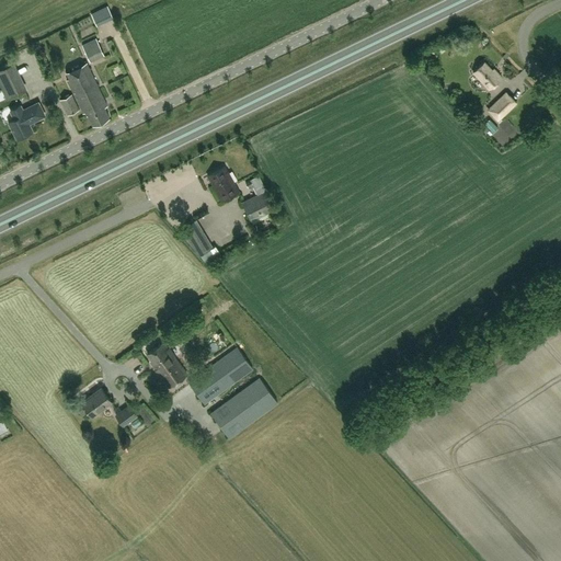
[(107,8),(91,15),(96,26),(113,19),(107,8)]
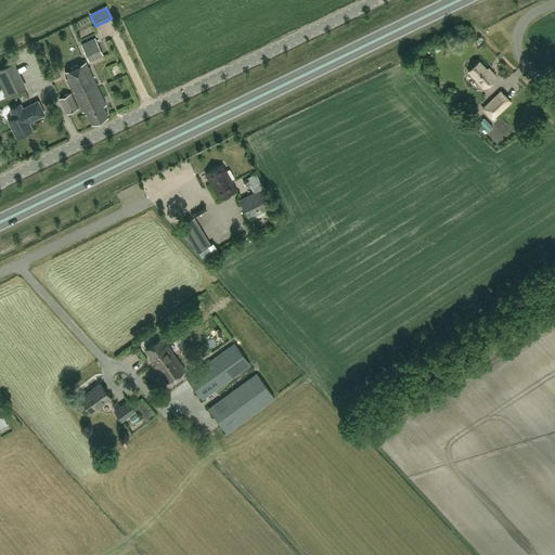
[(97,37),(82,41),(90,61),(104,55),(97,37)]
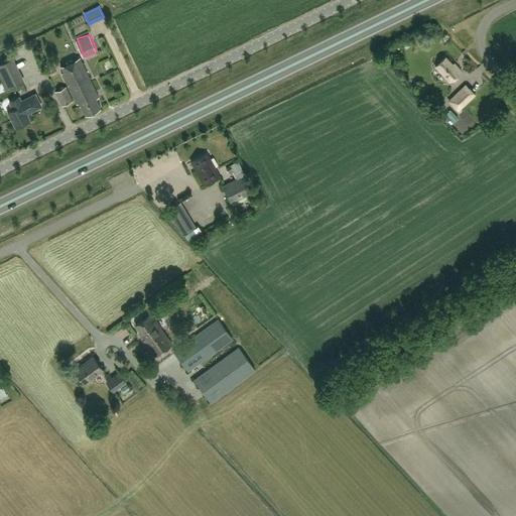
[(449,82),(462,72),(454,63),(453,65),(444,56),(435,67),(449,82)]
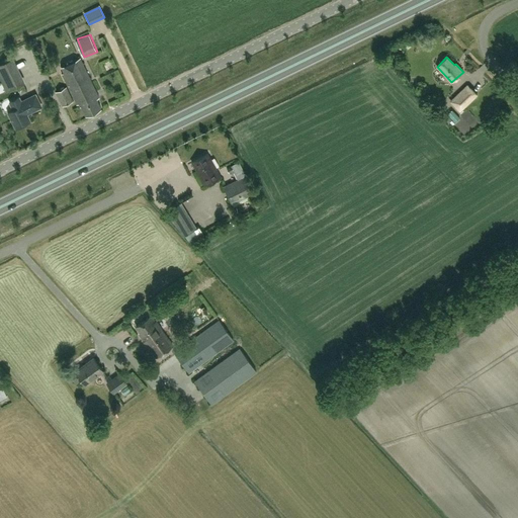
[(24,83),(13,58),(0,64),(0,74),(7,91),(24,83)]
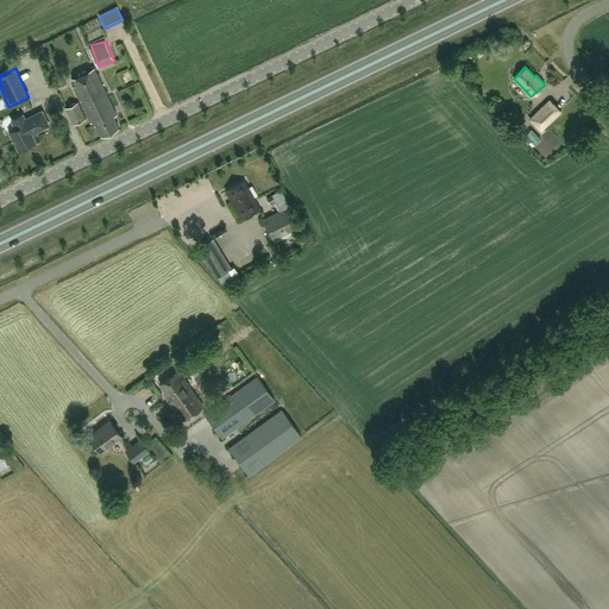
[(89,124),(93,121),(100,136),(118,127),(113,117),(117,115),(94,68),(73,79),(75,86),(73,87),(89,124)]
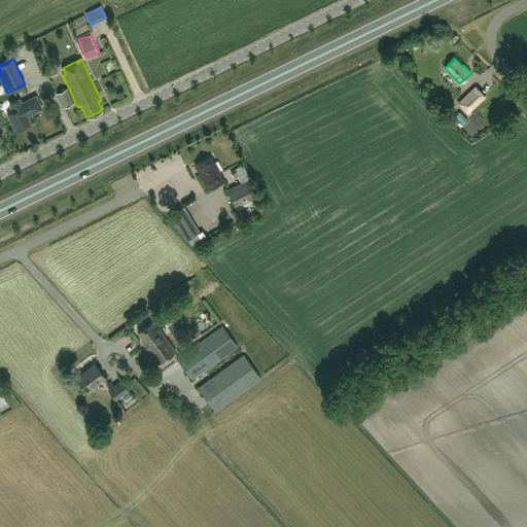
[(458,103),(467,113),(485,97),(476,86),(458,103)]
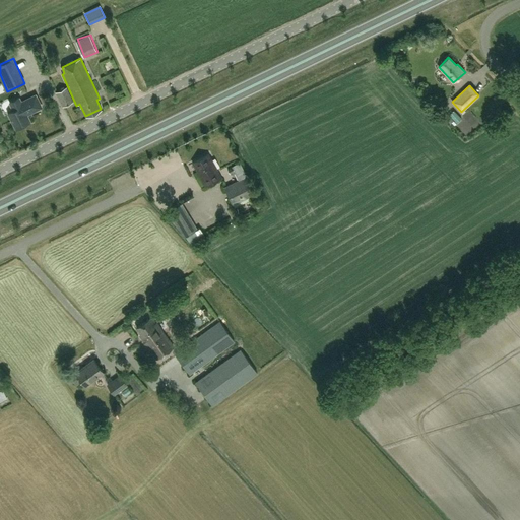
[(72,102),(66,88),(56,93),(62,107),(72,102)]
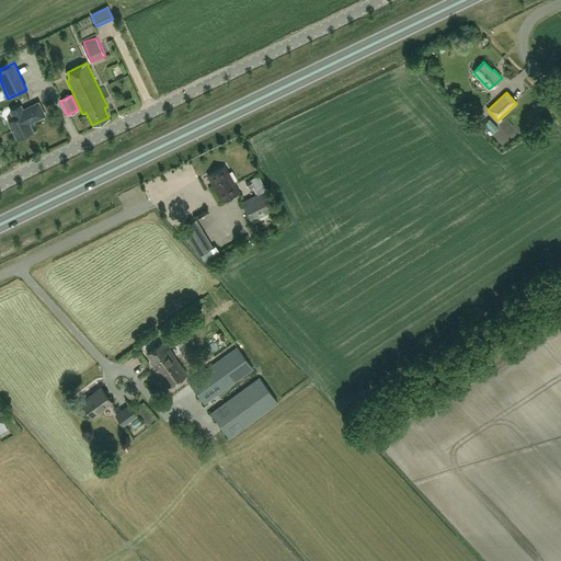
[(32,132),(29,124),(45,116),(39,103),(23,110),(21,105),(11,110),(14,118),(9,121),(16,138),(32,132)]
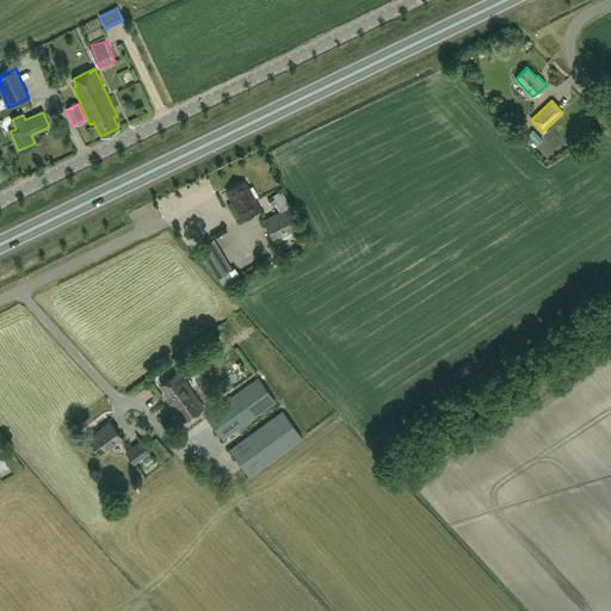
[(241,218),(260,209),(245,181),(226,192),(241,218)]
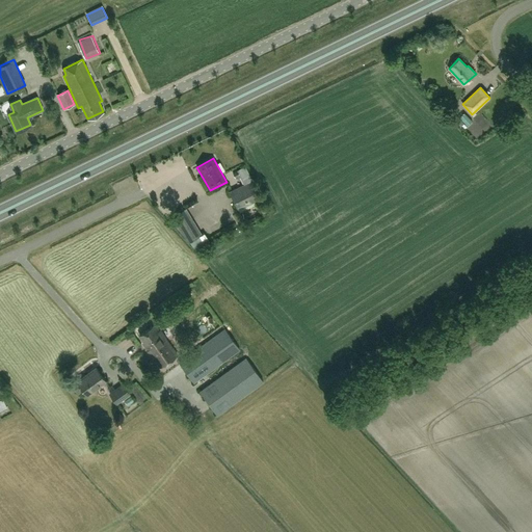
[(238,210),(259,200),(250,182),(230,191),(238,210)]
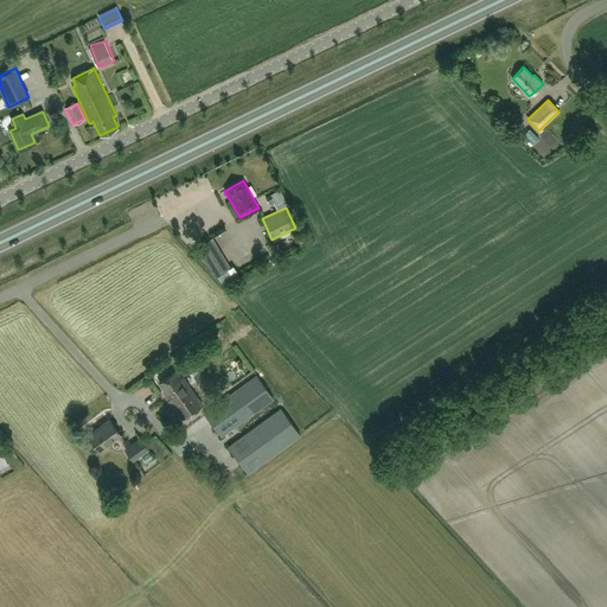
[(229,268),(210,238),(198,247),(217,276),(229,268)]
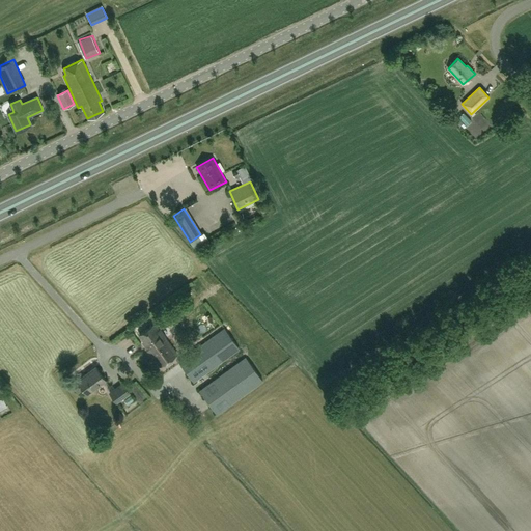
[(160,366),(176,354),(155,324),(139,334),(144,341),(142,342),(160,366)]
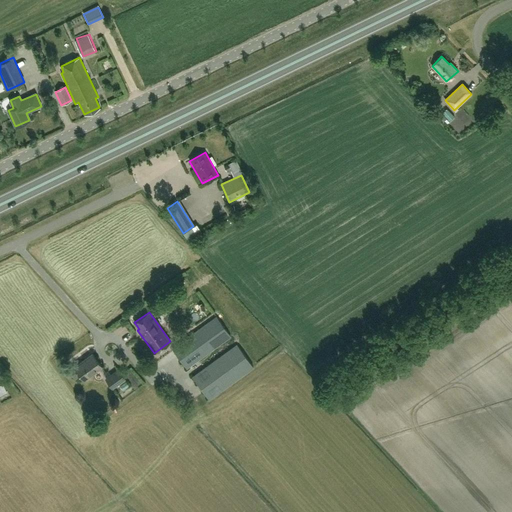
[(172,348),(187,368),(211,351),(230,337),(231,336),(216,317),(172,348)]
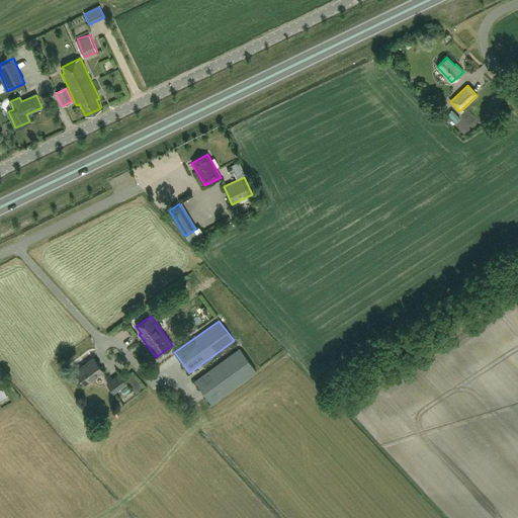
[(239,348),(194,380),(211,404),(256,371),(239,348)]
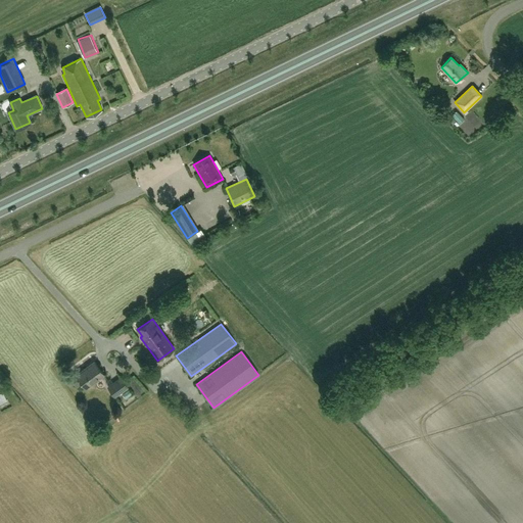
[(77,375),(73,378),(73,380),(77,385),(78,385),(82,382),(86,388),(104,375),(94,362),(77,375)]
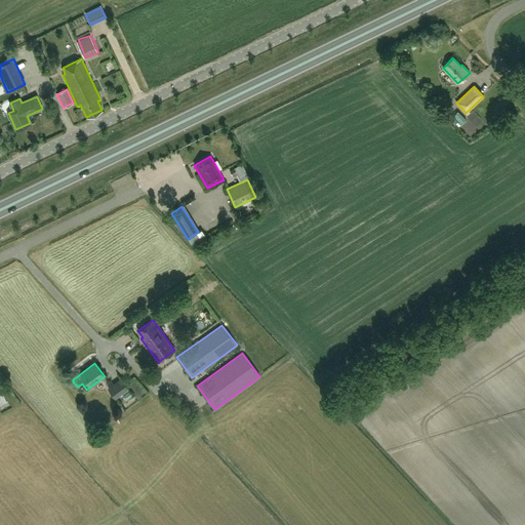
[(121,379),(109,389),(115,398),(128,389),(121,379)]
